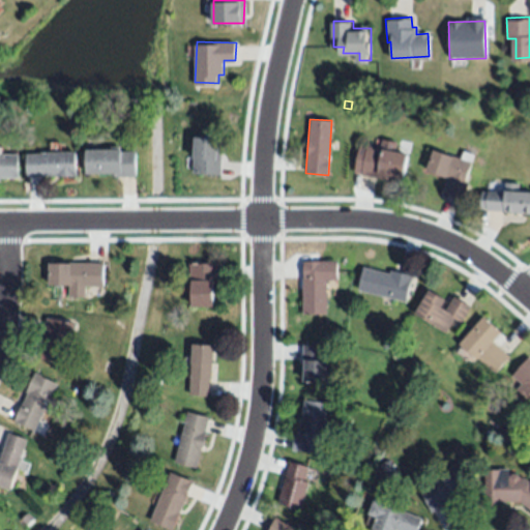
[(222,140),(218,176),(190,174),(194,138),(222,140)]
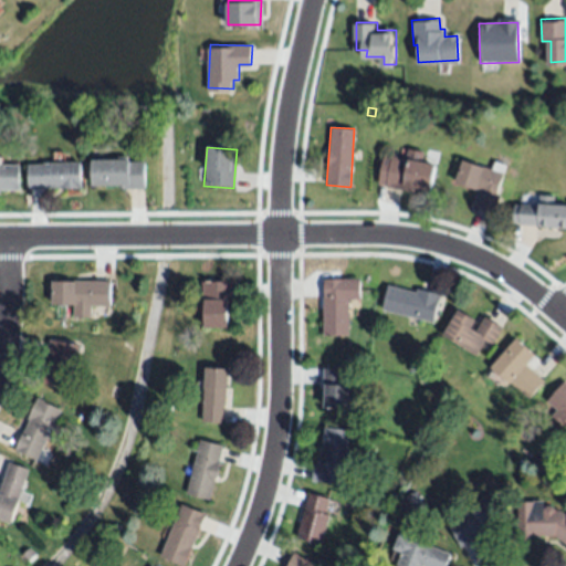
[(377,185),(383,155),(406,159),(408,149),(425,153),(422,161),(436,165),(430,191),(412,187),(412,192),(377,185)]
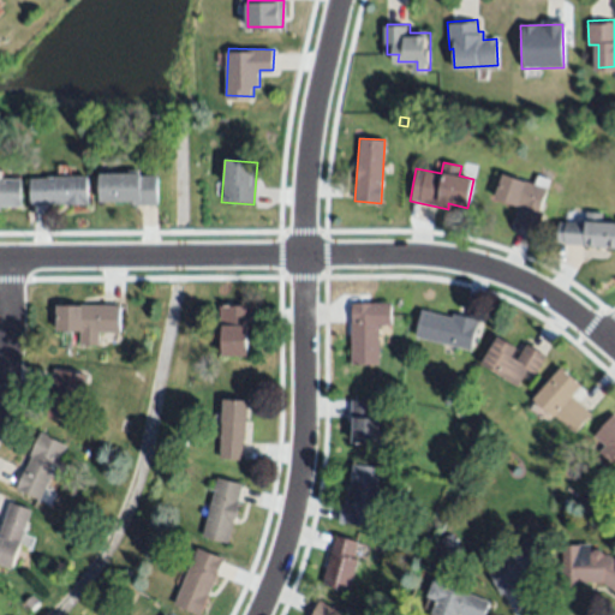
[(99,202),(99,174),(139,174),(139,177),(156,177),(156,206),(131,204),(131,202),(99,202)]
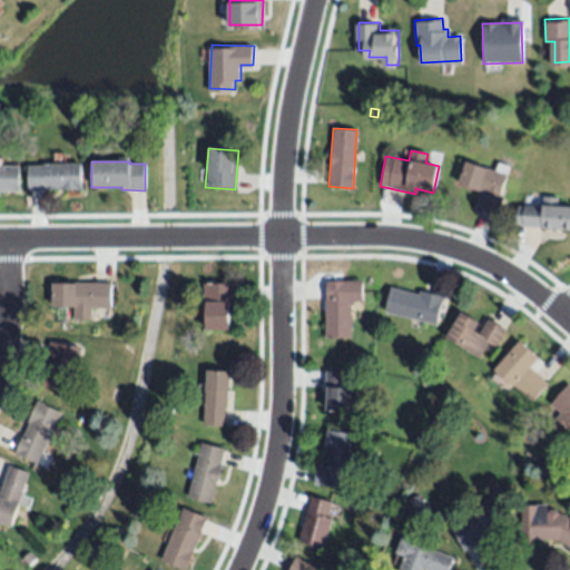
[(497,216),(477,208),(482,193),(459,184),(465,161),(485,169),(487,167),(495,170),(499,163),(509,167),(500,194),(503,196),(497,216)]
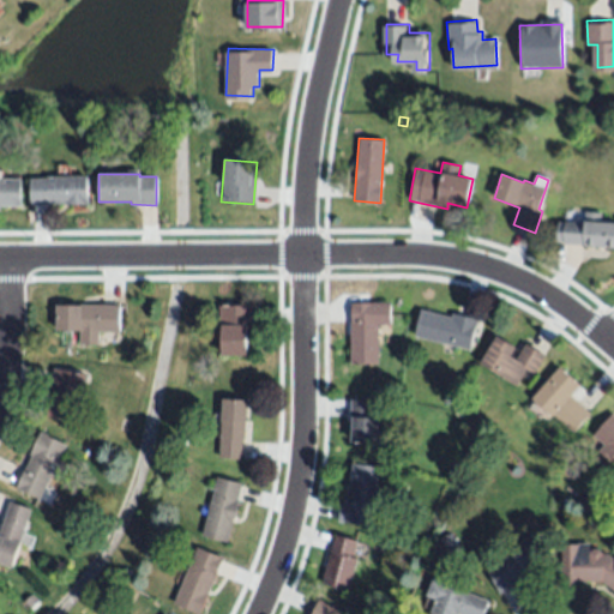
[(29,204),(30,179),(46,179),(46,176),(86,175),(86,197),(88,198),(88,205),(64,205),(64,204),(29,204)]
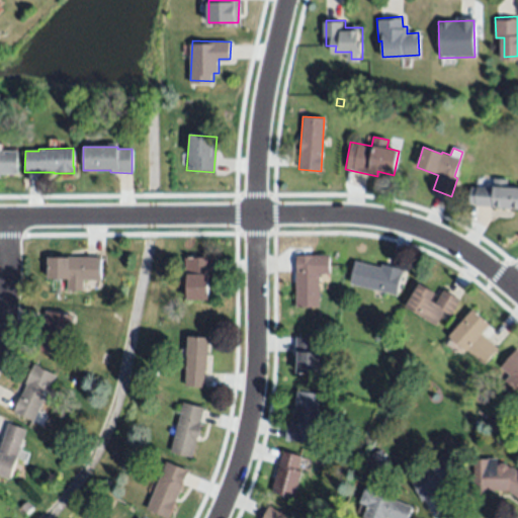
[(0,151),(16,152),(16,175),(0,174),(0,151)]
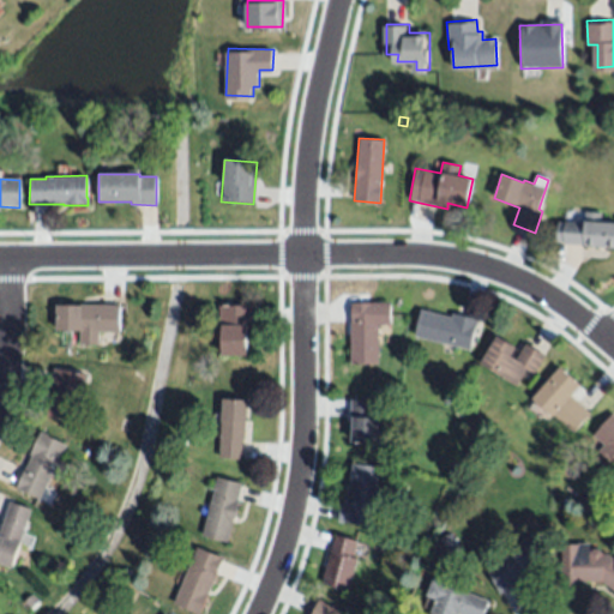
[(613,248),(583,247),(583,245),(564,244),(565,221),(584,223),(584,212),(603,214),(602,222),(613,222),(613,248)]
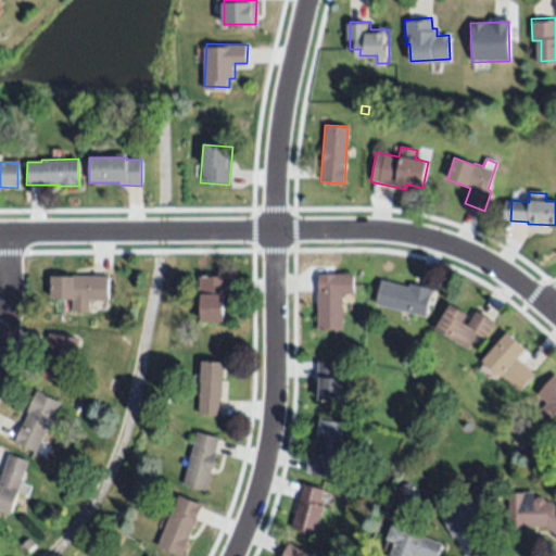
[(342,330),(317,330),(317,275),(353,275),(353,294),(342,294),(342,330)]
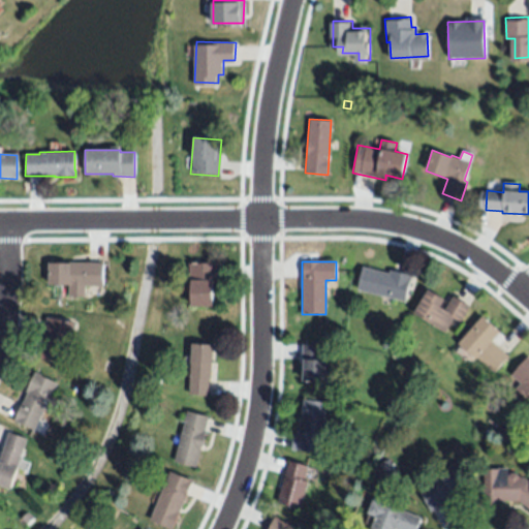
[(84,297),(67,297),(67,286),(48,285),(49,263),(69,265),(69,262),(102,263),(101,286),(84,285),(84,297)]
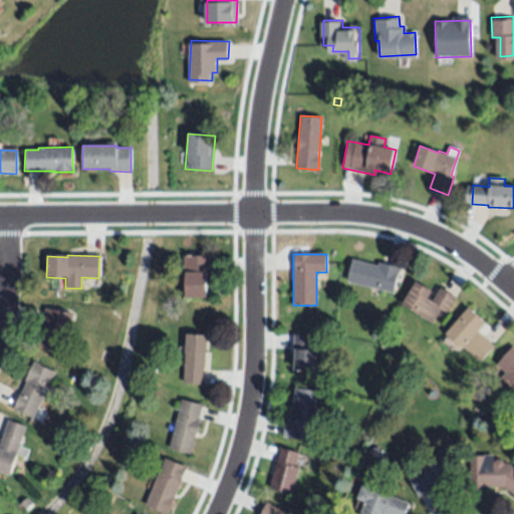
[(183,256),(211,257),(210,281),(206,281),(206,296),(186,296),(186,274),(183,274),(183,256)]
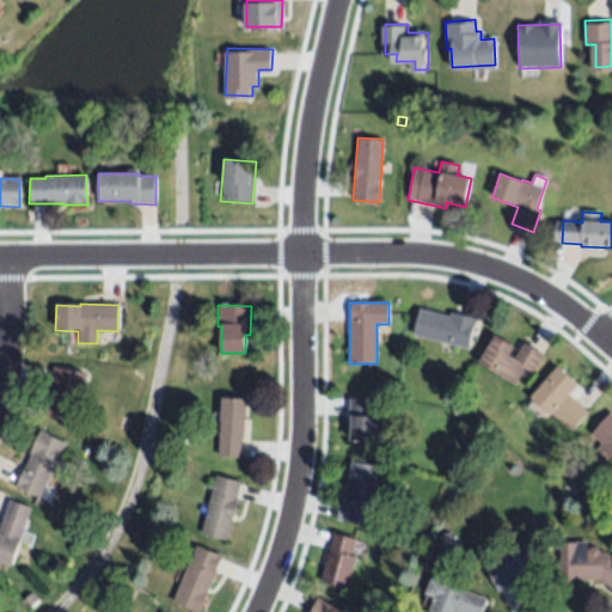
[(412,336),(420,308),(451,317),(451,312),(476,318),(469,349),(412,336)]
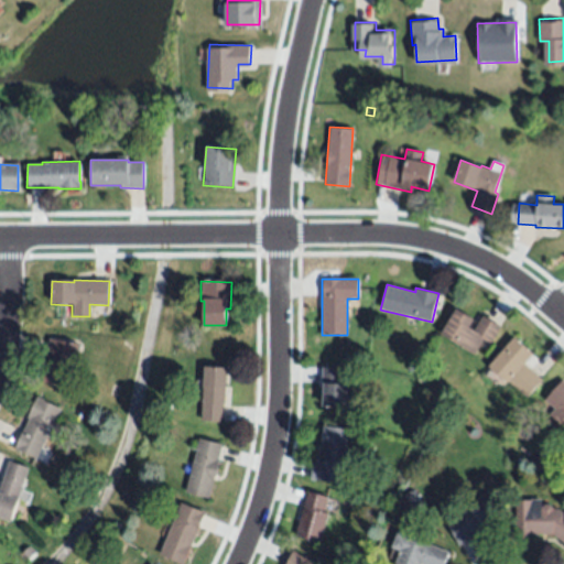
[(475,355),(441,333),(456,308),(474,320),(469,327),(474,331),(483,316),(501,327),(491,343),(484,338),(475,355)]
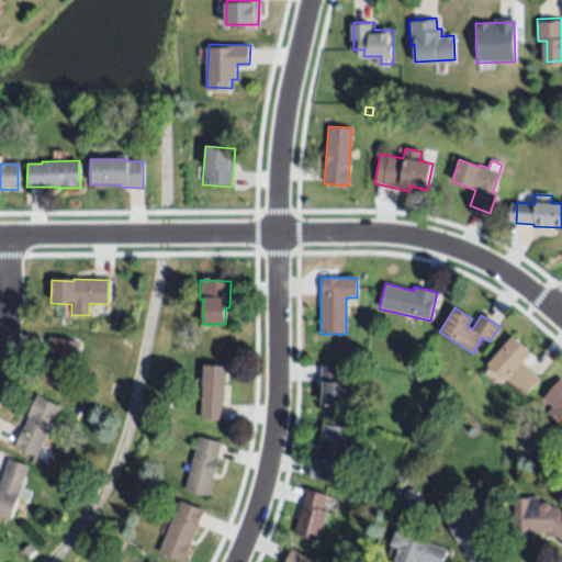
[(512,336),(531,352),(524,362),(541,378),(526,396),(507,380),(505,382),(485,367),(512,336)]
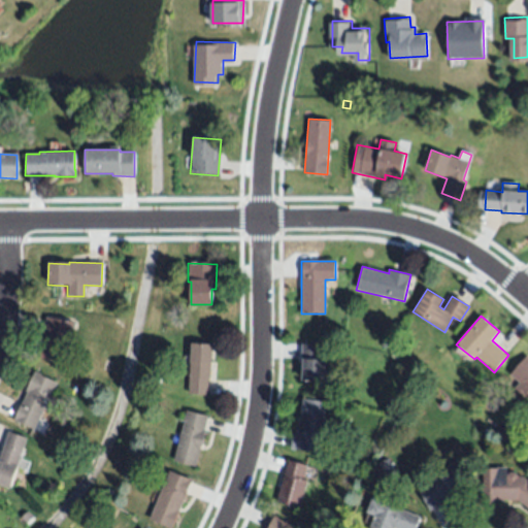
[(36,356),(45,318),(73,325),(70,341),(66,340),(61,362),(36,356)]
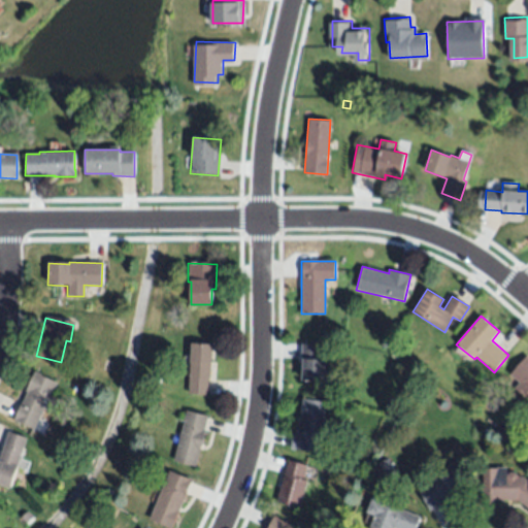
[(190,344),(211,345),(211,363),(209,363),(208,380),(206,380),(206,395),(189,394),(189,380),(187,380),(188,362),(190,362),(190,344)]
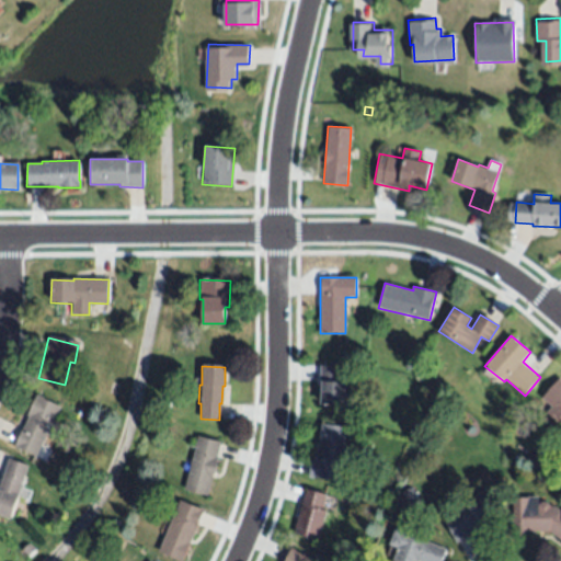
[(320,366),(348,367),(347,384),(346,384),(345,392),(354,392),(353,405),(321,404),(322,390),(319,390),(320,366)]
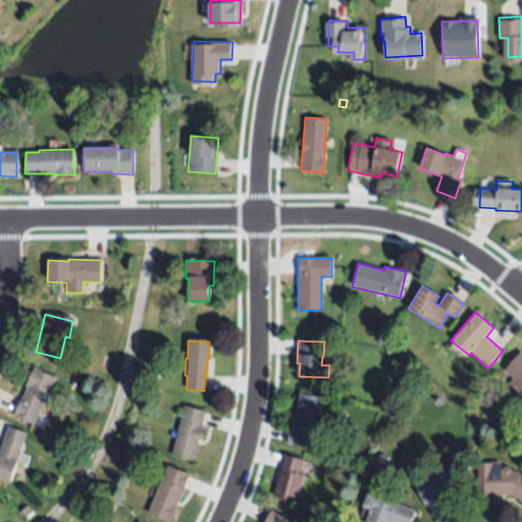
[(521,352),(521,389),(518,393),(508,384),(513,378),(505,371),(521,352)]
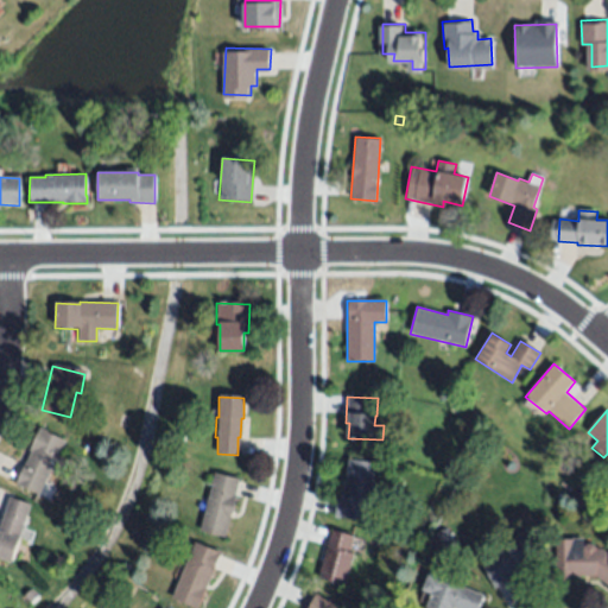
[(116,422),(119,416),(126,419),(124,425),(116,422)]
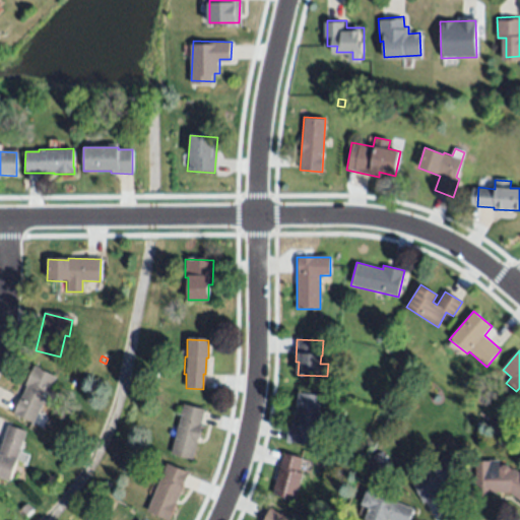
[(34,423),(12,413),(20,397),(21,397),(25,388),(23,387),(34,366),(38,369),(54,376),(49,388),(56,392),(50,405),(43,402),(34,423)]
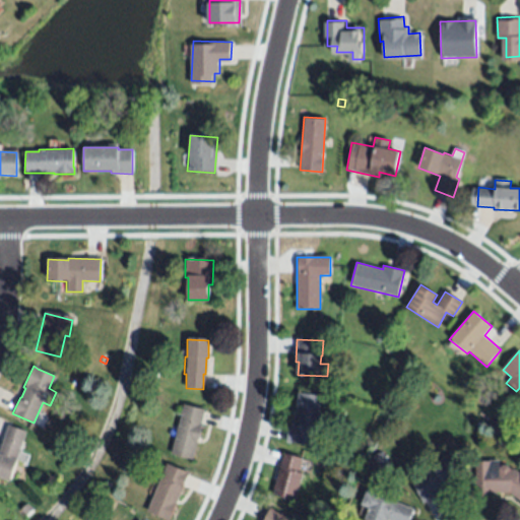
[(146,379),(147,372),(157,373),(155,380),(146,379)]
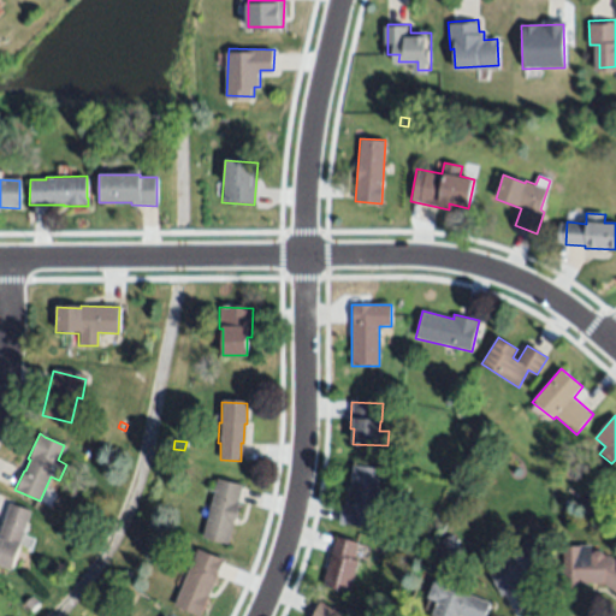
[(372,528),(338,522),(342,503),(347,503),(353,467),(379,471),(375,487),(379,487),(372,528)]
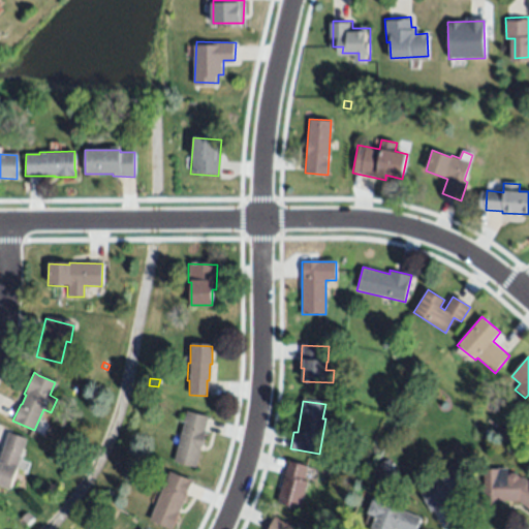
[(174,462),(186,412),(208,417),(204,432),(205,432),(199,450),(199,449),(194,468),(174,462)]
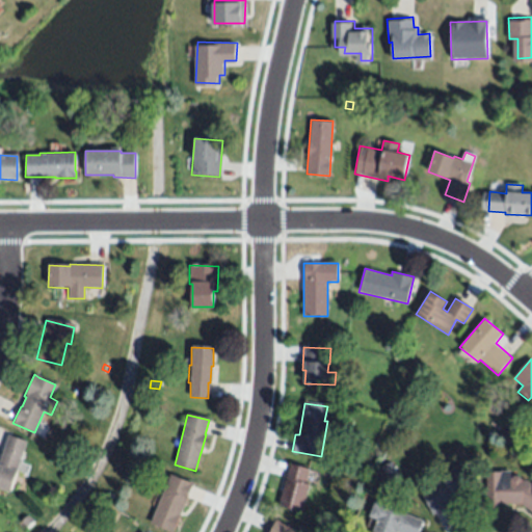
[(0,455),(7,435),(26,442),(16,471),(17,471),(9,493),(0,488),(0,455)]
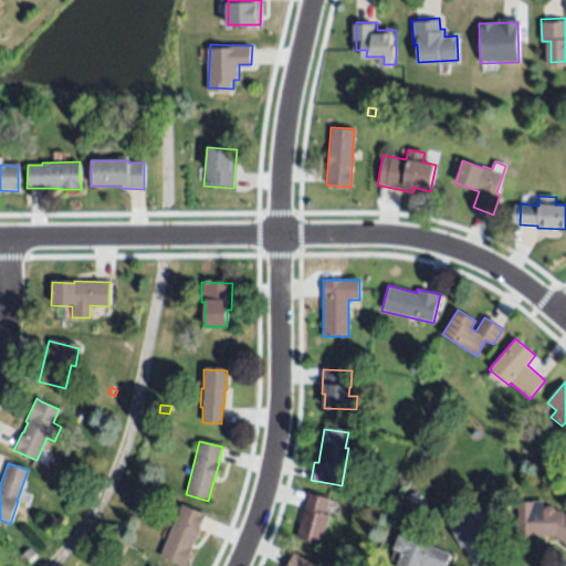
[(74,492),(77,484),(86,489),(82,496),(74,492)]
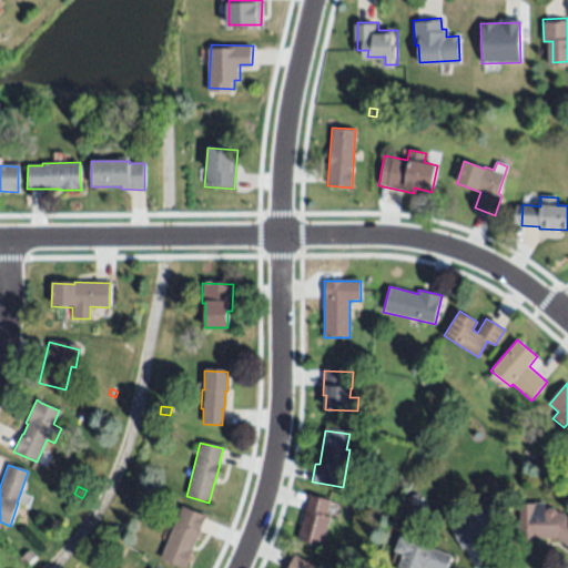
[(308,495),(328,500),(324,516),(330,517),(322,547),(297,539),(308,495)]
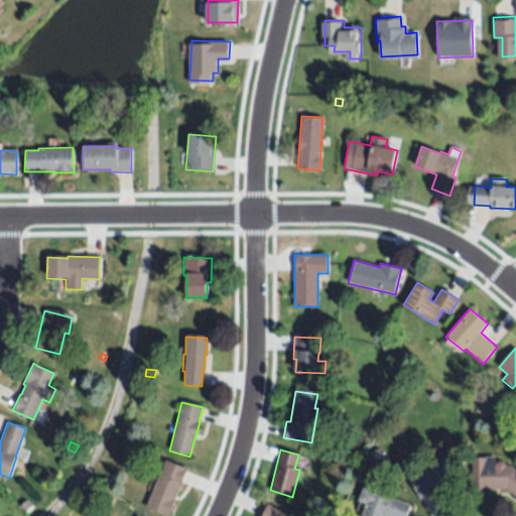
[(420,500),(410,478),(437,464),(434,456),(446,450),(460,482),(420,500)]
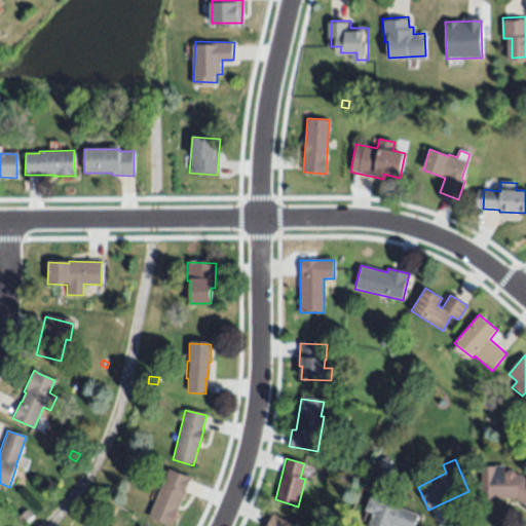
[(525,506),(515,498),(481,498),(481,489),(479,486),(481,484),(481,466),(504,465),(504,473),(508,472),(509,471),(512,471),(513,471),(515,473),(515,474),(520,474),(525,478),(525,506)]
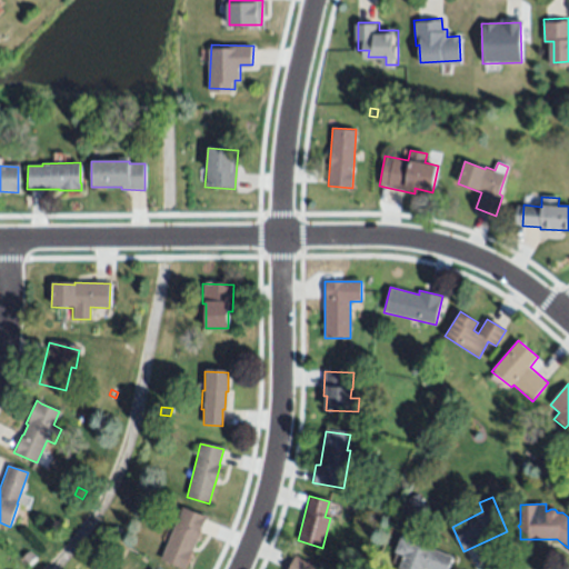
[(180,568),(160,559),(182,508),(206,518),(183,568),(180,568)]
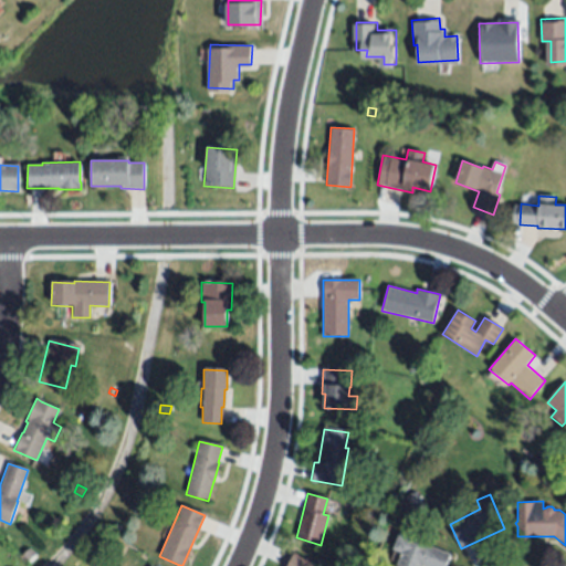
[(451,554),(446,565),(396,565),(401,553),(394,549),(399,534),(451,554)]
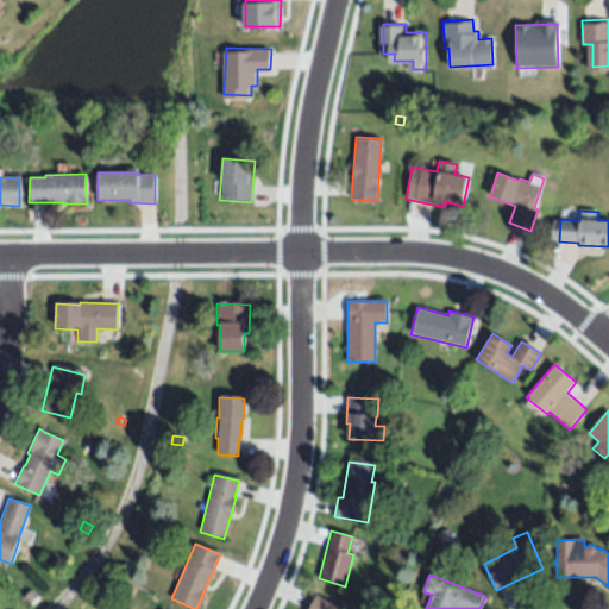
[(23,598),(29,591),(36,598),(31,604),(23,598)]
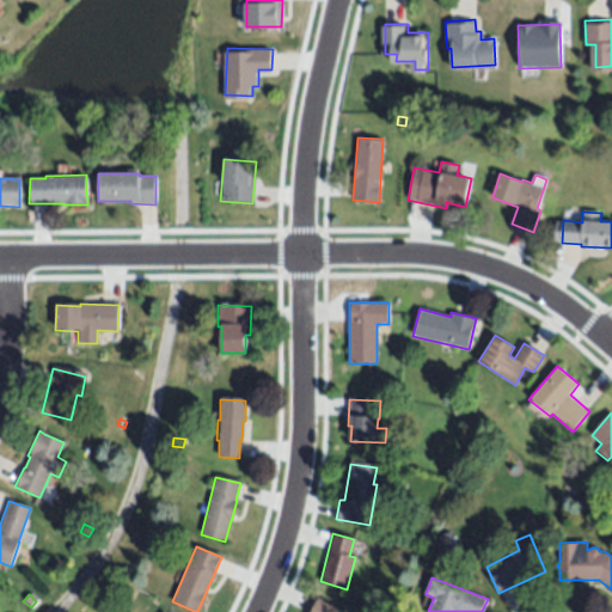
[(308,611),(316,598),(337,607),(335,611),(308,611)]
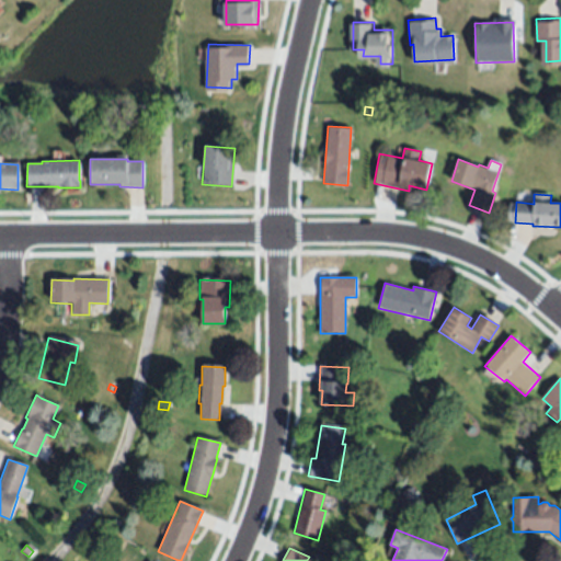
All buildings are outlined.
